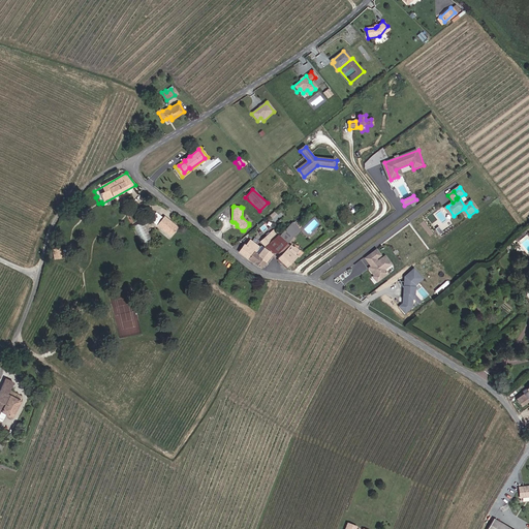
[(452,217),(454,216),(447,207),(445,208),(452,217)]
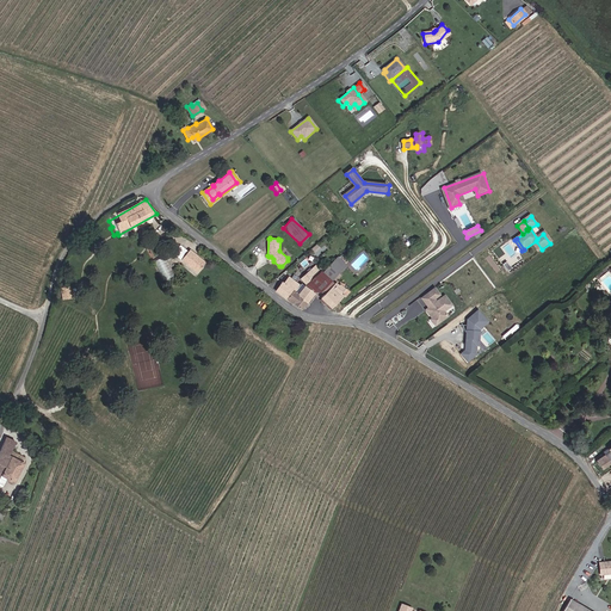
[(172,254),(174,257),(183,245),(180,242),(172,254)]
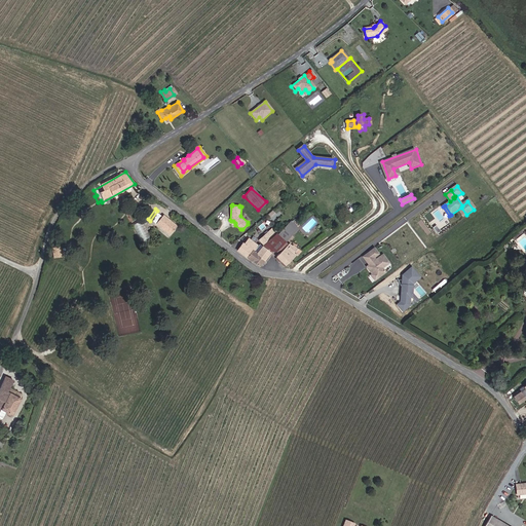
[(150,221),(154,224),(161,214),(157,211),(150,221)]
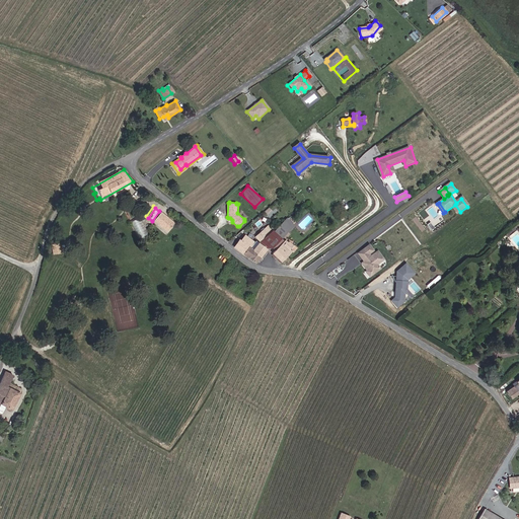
[(166,231),(172,224),(159,214),(153,222),(166,231)]
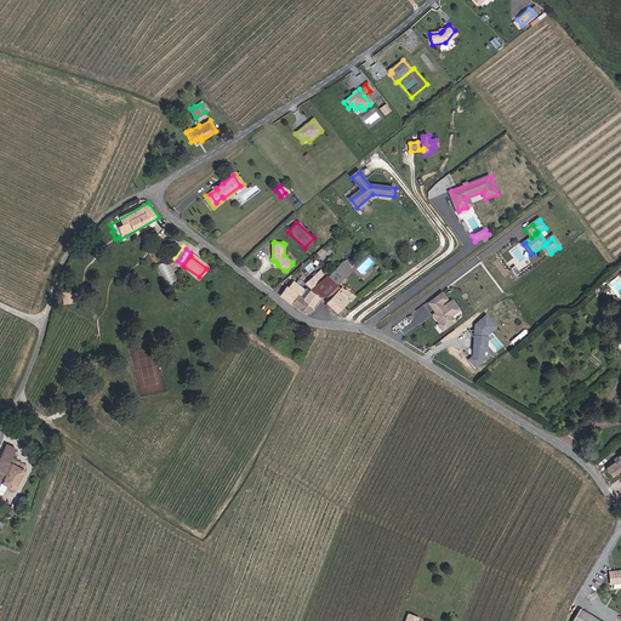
[(346,274),(352,268),(343,260),(337,266),(346,274)]
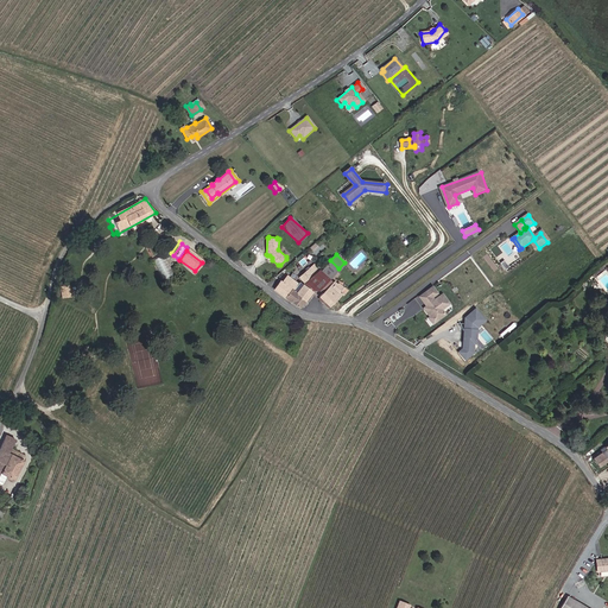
[(166,255),(154,260),(164,279),(175,274),(166,255)]
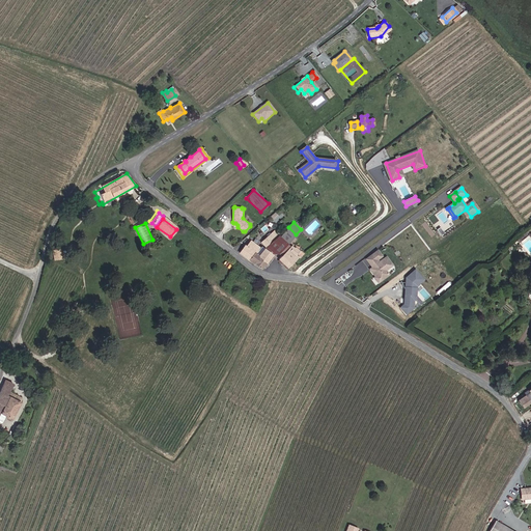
[(289,241),(296,234),(288,227),(281,232),(289,241)]
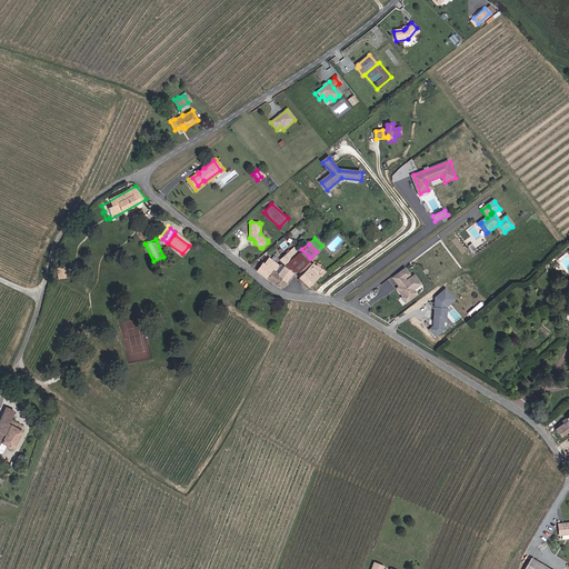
[(280,259),(285,263),(299,251),(293,247),(280,259)]
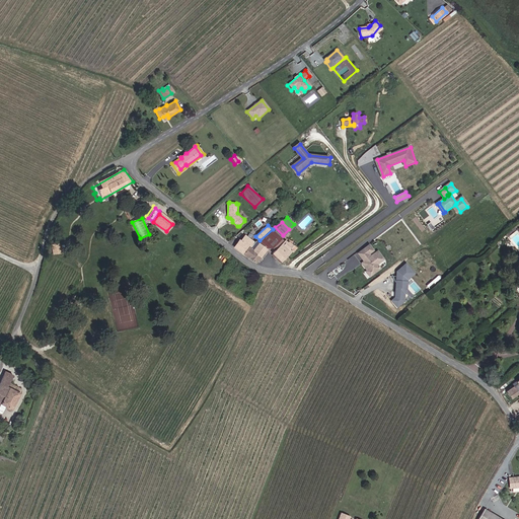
[(516,232),(518,229),(518,225),(505,239),(506,241),(516,232)]
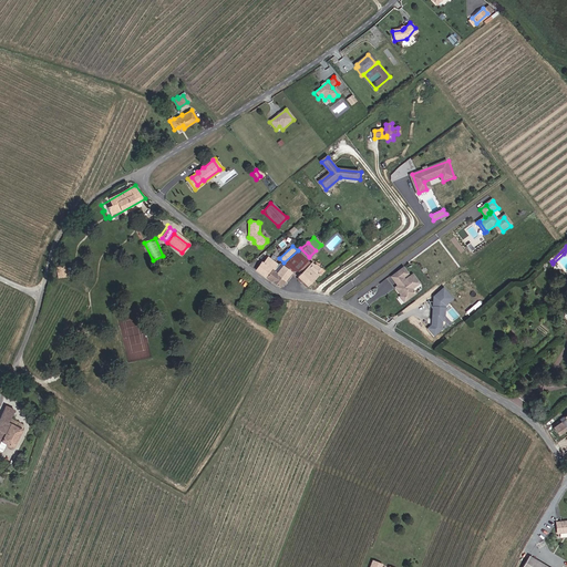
[(284,263),(294,271),(309,257),(300,248),(298,250),(284,263)]
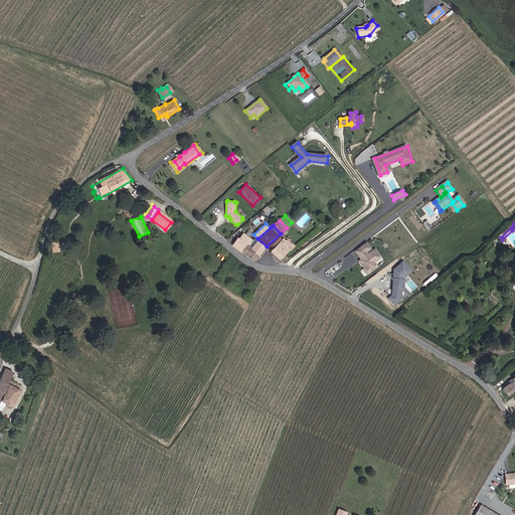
[(251,239),(242,232),(237,236),(235,235),(229,241),(240,250),(246,243),(259,253),(262,249),(264,247),(252,238),(251,239)]
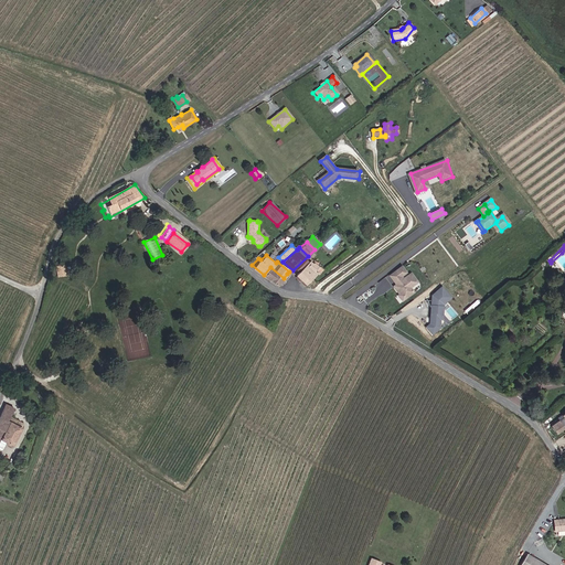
[(297,275),(306,283),(321,267),(315,260),(309,266),(307,264),(297,275)]
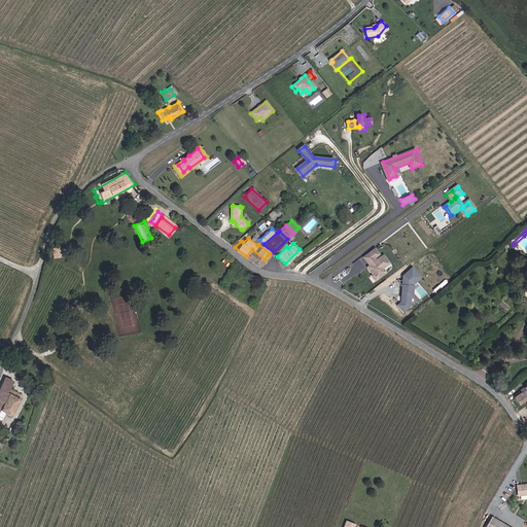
[(54,257),(61,256),(60,247),(51,248),(54,257)]
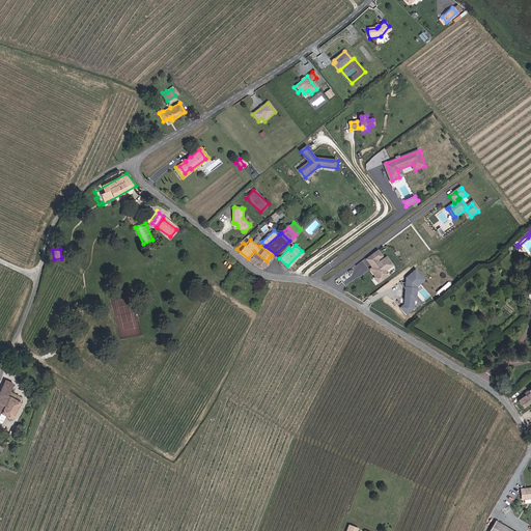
[(260,268),(267,261),(254,251),(248,258),(260,268)]
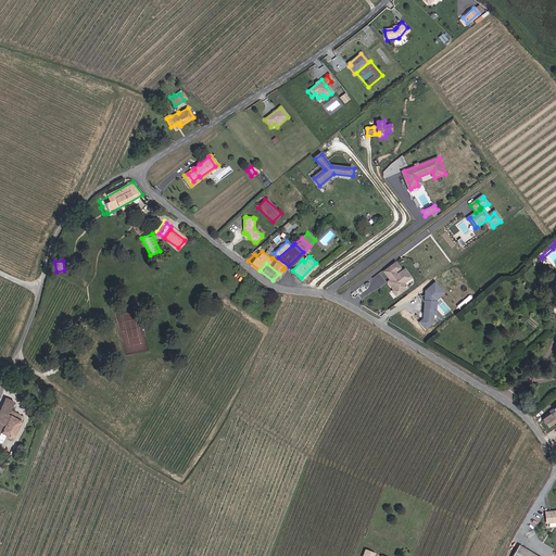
[(390,277),(401,268),(397,263),(386,272),(390,277)]
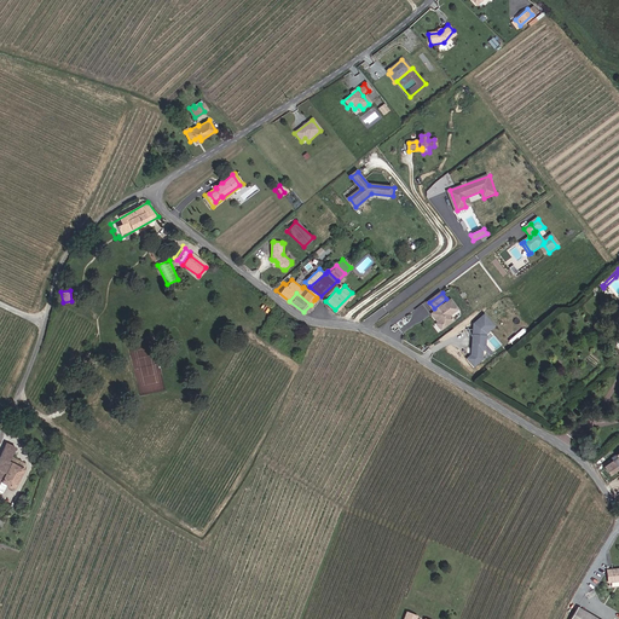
[(451,316),(458,310),(452,300),(444,307),(444,308),(438,313),(440,316),(437,318),(441,323),(444,322),(447,327),(455,320),(451,316)]
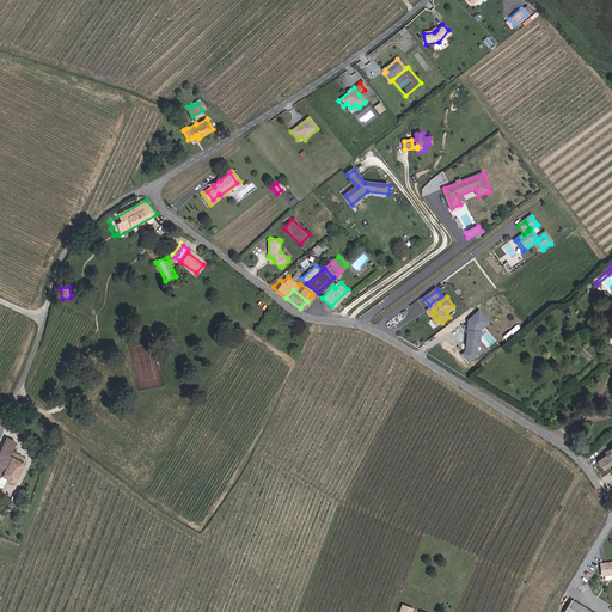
[(331,306),(322,298),(320,299),(329,307),(331,306)]
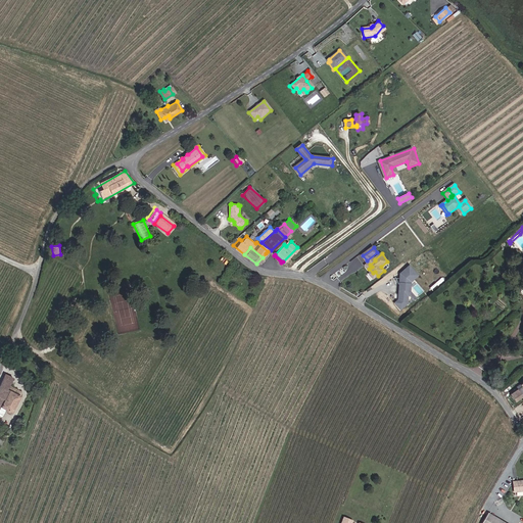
[(412,295),(413,282),(416,278),(414,277),(418,274),(411,266),(401,274),(401,275),(406,279),(405,283),(401,283),(400,300),(396,303),(402,310),(409,303),(410,295),(412,295)]
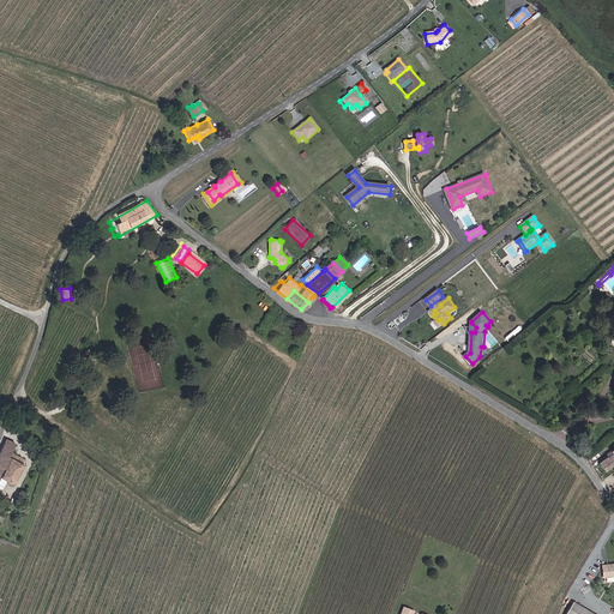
[(0,485),(4,479),(14,483),(24,461),(22,459),(24,455),(11,450),(14,441),(5,437),(0,447),(0,485)]
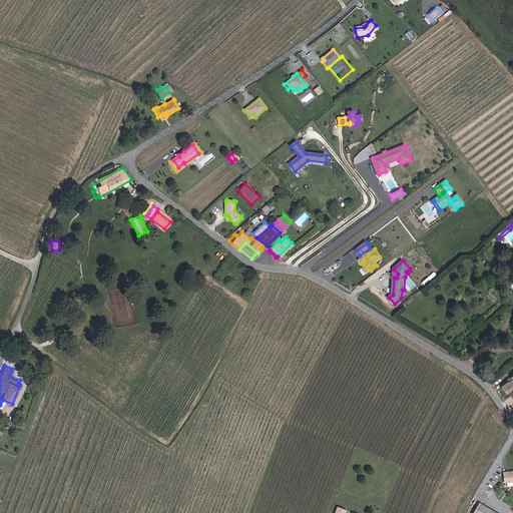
[(499,387),(504,395),(512,390),(507,382),(499,387)]
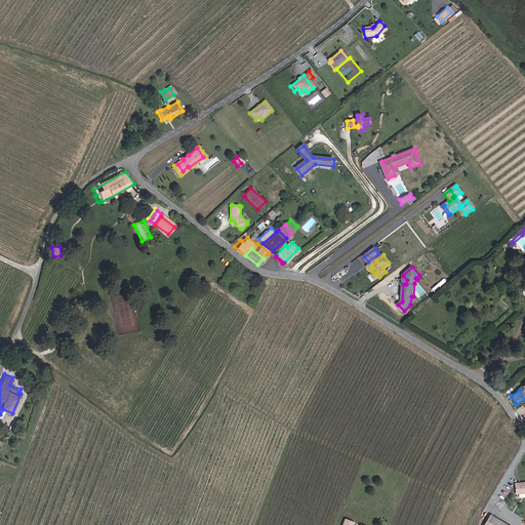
[(524,483),(515,483),(514,492),(524,494),(524,483)]
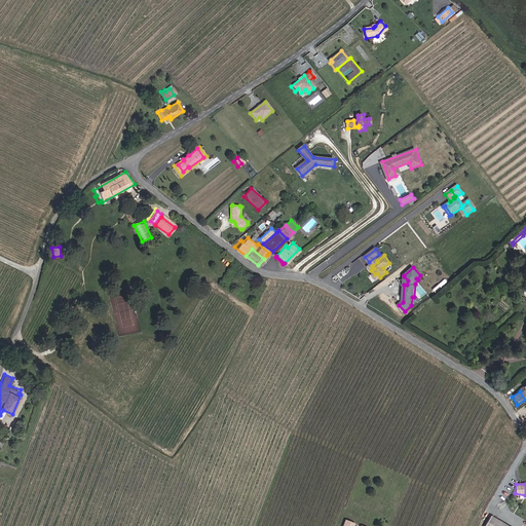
[(491,515),(484,525),(502,525),(505,523),(491,515)]
